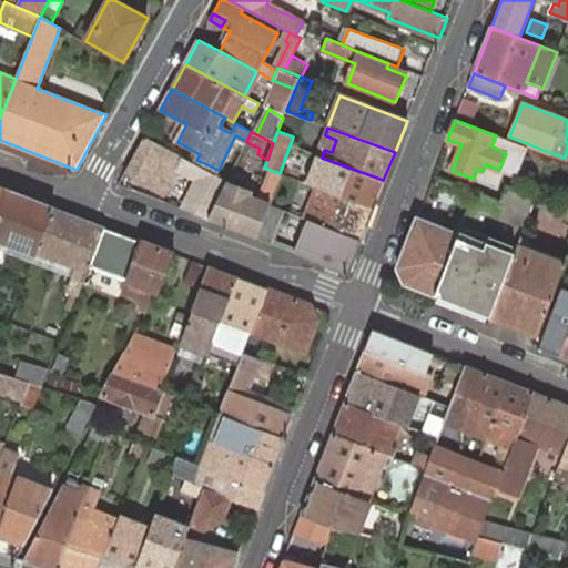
[(183,159),(144,137),(125,173),(163,194),(175,174),(183,159)]
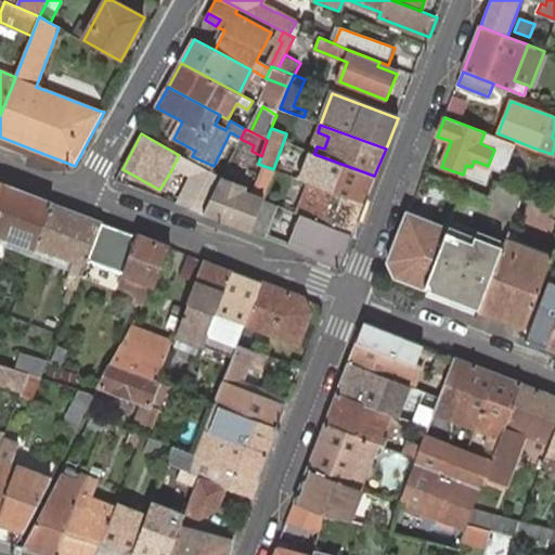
[(309,183),(364,204),(374,176),(314,154),(311,160),(318,163),(313,173),(296,167),(293,177),(309,183)]
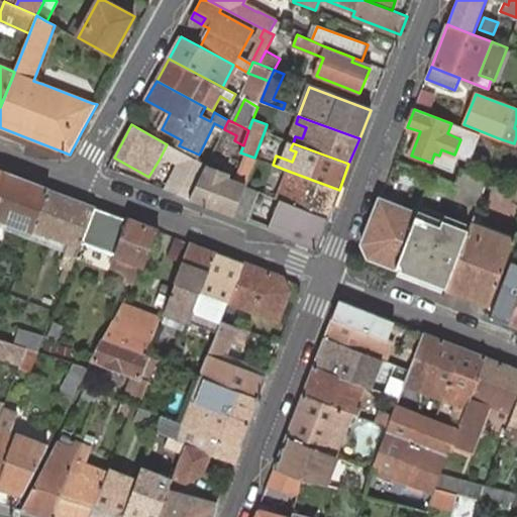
[(162,188),(188,200),(204,169),(206,165),(167,144),(160,159),(175,166),(162,188)]
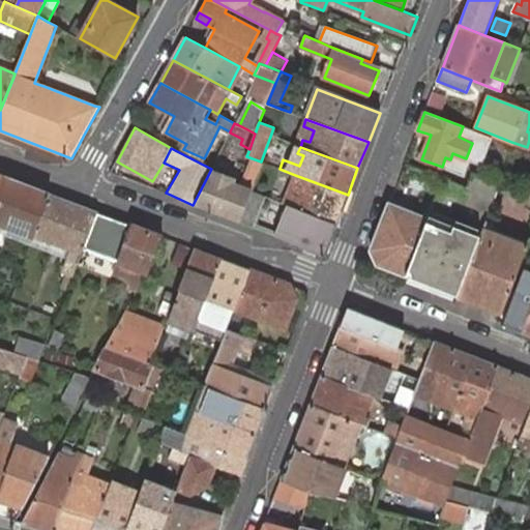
[(193,205),(193,207),(237,226),(253,192),(209,173),(193,205)]
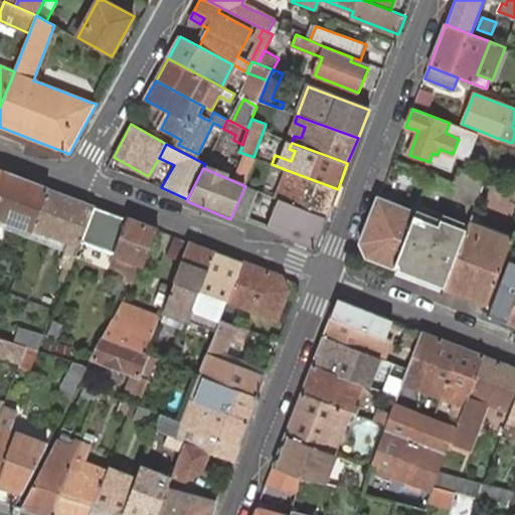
[(417,209),(416,212),(394,268),(445,286),(467,228),(469,223),(487,179),(460,169),(454,182),(431,173),(416,209),(417,209)]
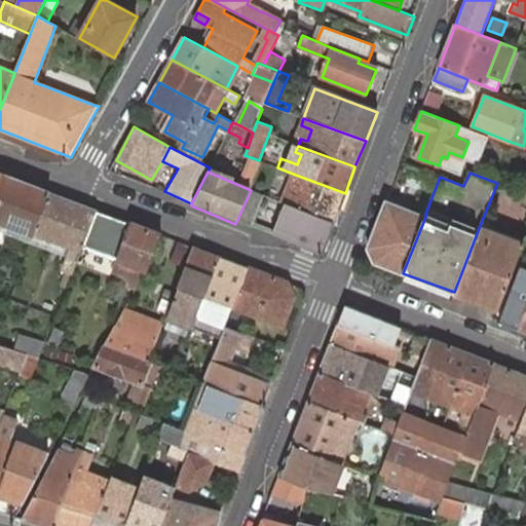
[(284,202),(333,222),(345,193),(293,174),(286,192),(277,190),(274,198),(284,202)]
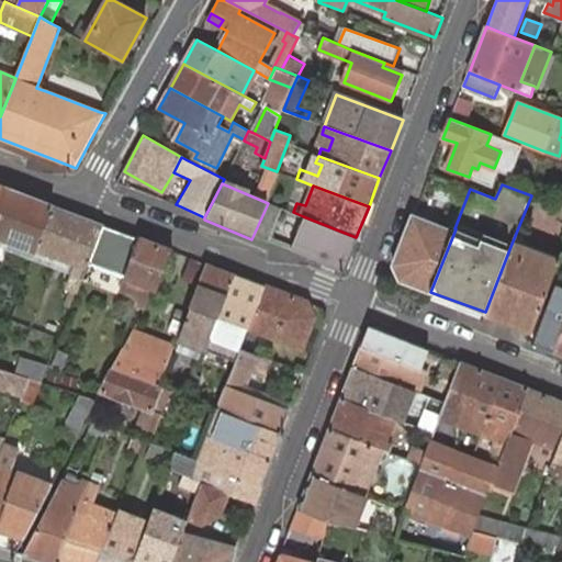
[(37,249),(54,204),(7,187),(0,206),(0,254),(1,250),(4,237),(37,249)]
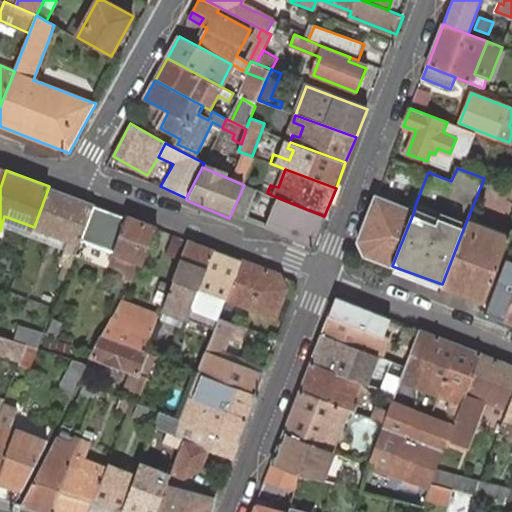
[(80,239),(94,204),(49,186),(34,227),(70,240),(65,253),(62,260),(71,263),(80,239)]
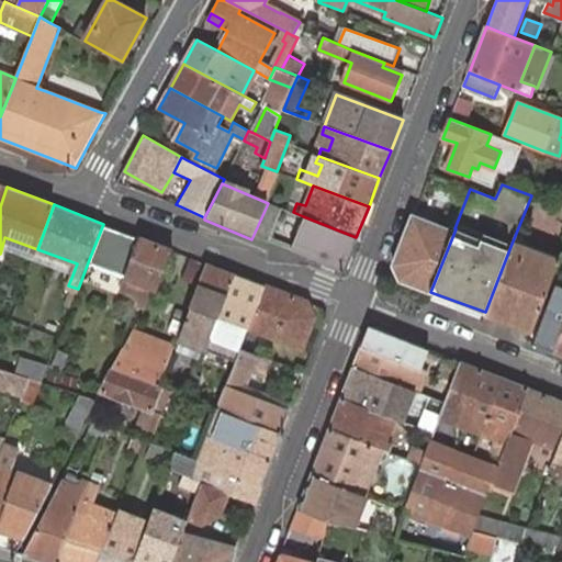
[(454,232),(413,215),(393,265),(400,280),(430,292),(454,232)]
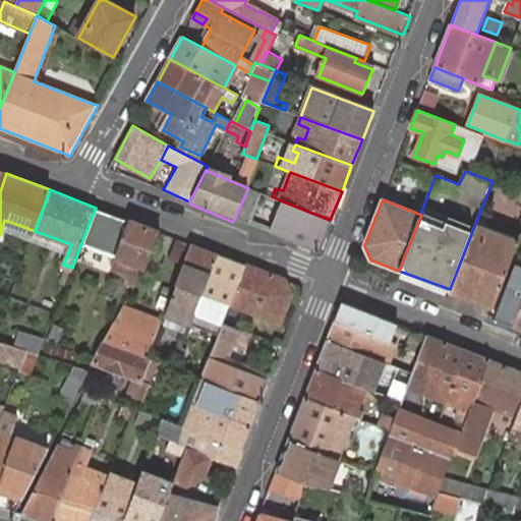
[(330,220),(281,200),(269,232),(317,251),(330,220)]
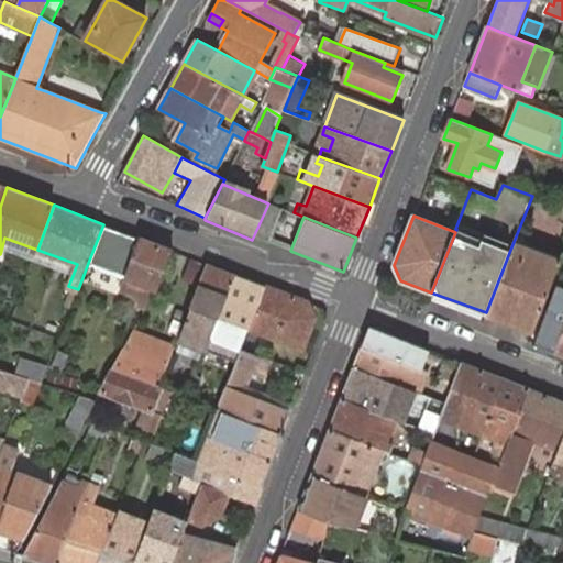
[(158,288),(173,250),(140,238),(103,224),(88,263),(125,276),(121,288),(132,293),(142,299),(141,301),(148,305),(157,288),(158,288)]
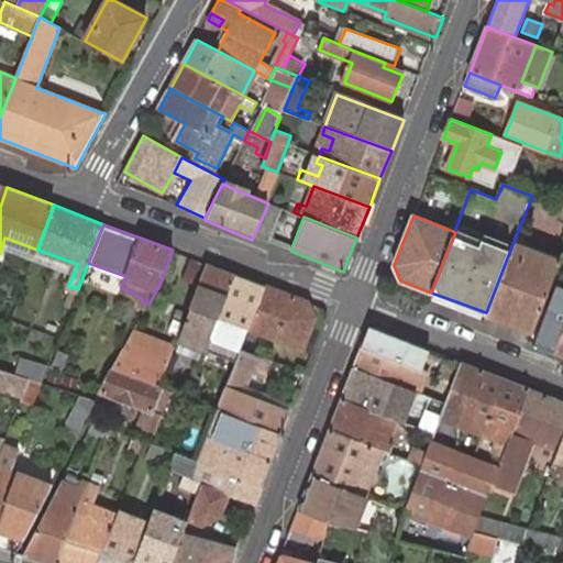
[(37,250),(4,238),(1,251),(32,263),(37,250)]
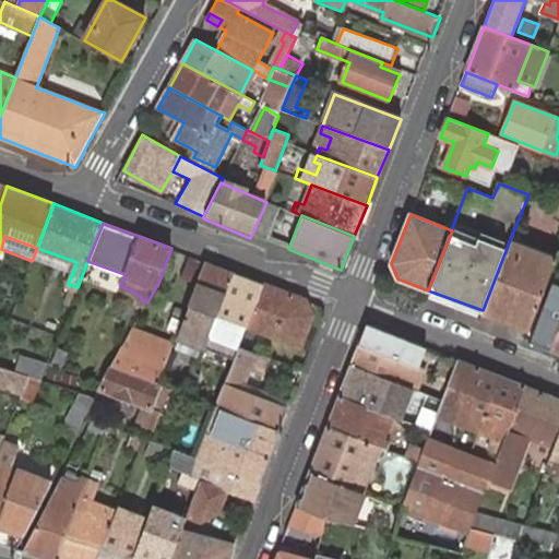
[(507,248),(483,310),(530,329),(556,260),(509,242),(507,248)]
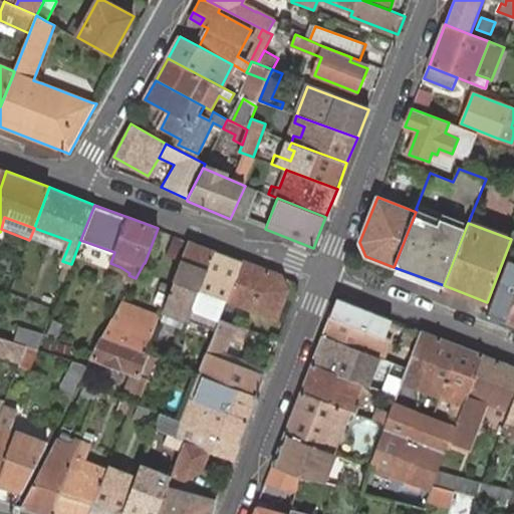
[(70,241),(34,228),(29,240),(65,254),(70,241)]
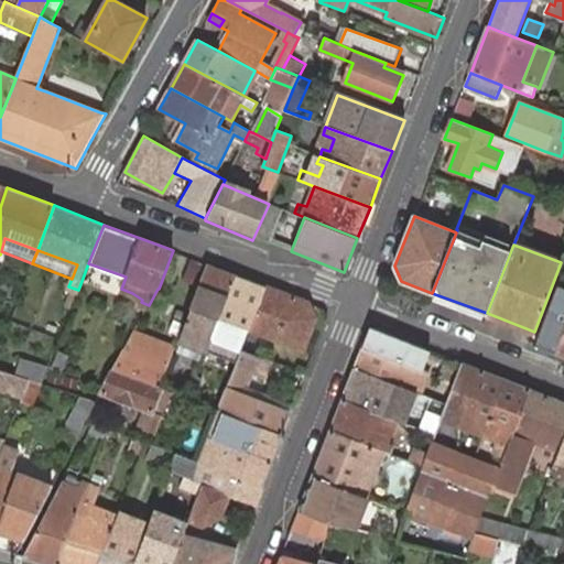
[(214,333),(237,274),(208,263),(203,277),(197,290),(179,339),(185,343),(207,350),(212,339),(214,333)]
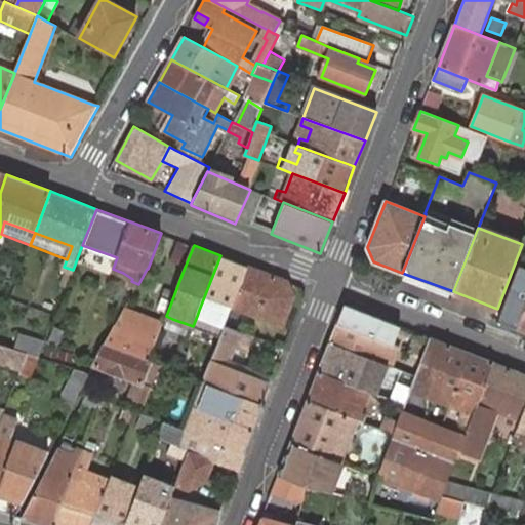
[(174,267),(184,270),(189,257),(179,253),(174,267)]
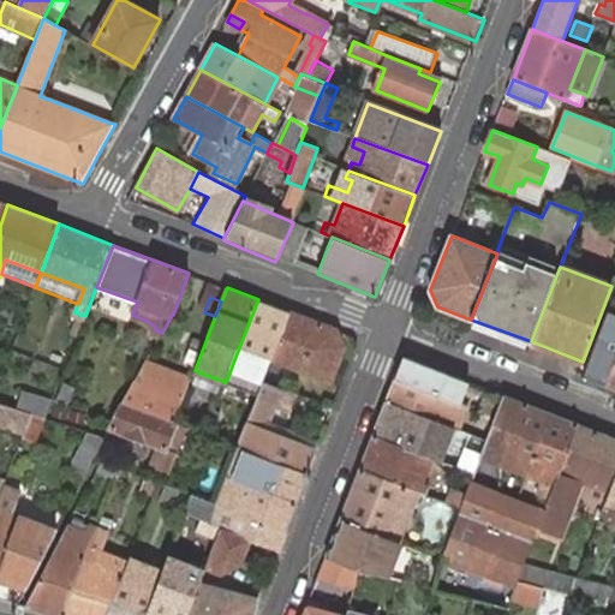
[(266,375),(272,359),(291,311),(258,299),(233,363),(231,370),(237,372),(240,365),(266,375)]
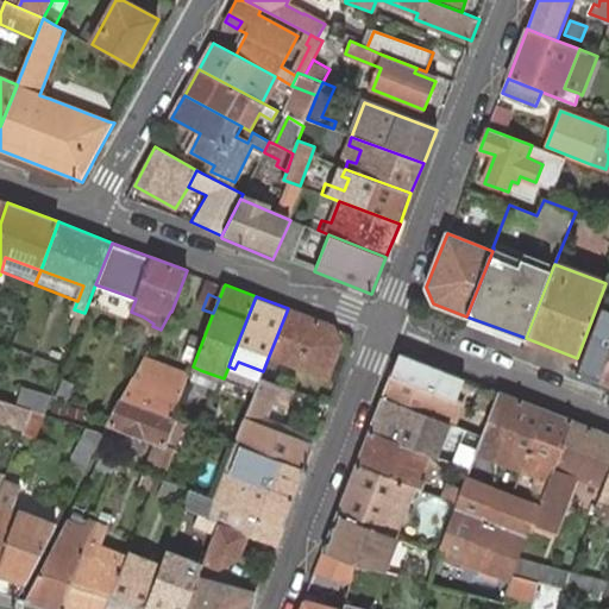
[(340,343),(333,327),(288,308),(269,356),(327,377),(340,343)]
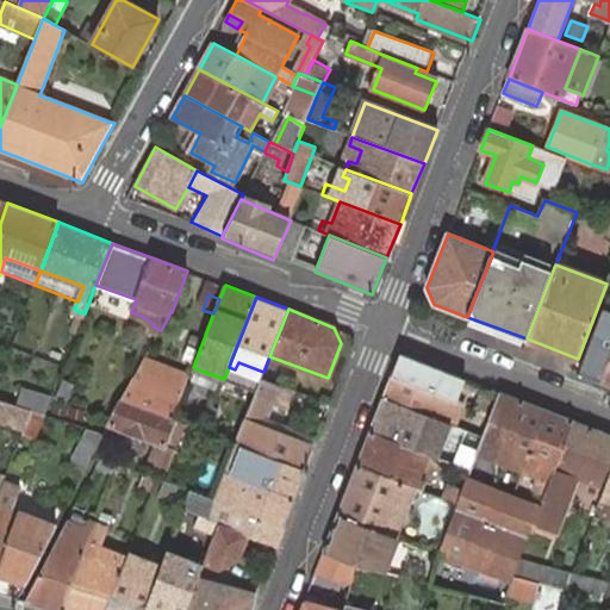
[(609,349),(591,342),(579,372),(601,380),(609,384),(609,349)]
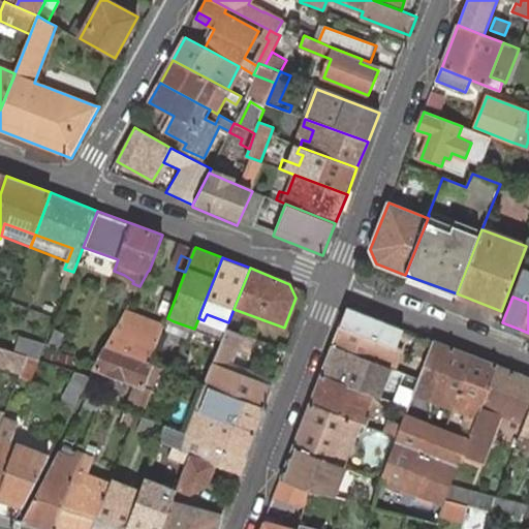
[(380,342),(387,322),(347,307),(340,325),(333,345),(390,368),(395,370),(403,350),(380,342)]
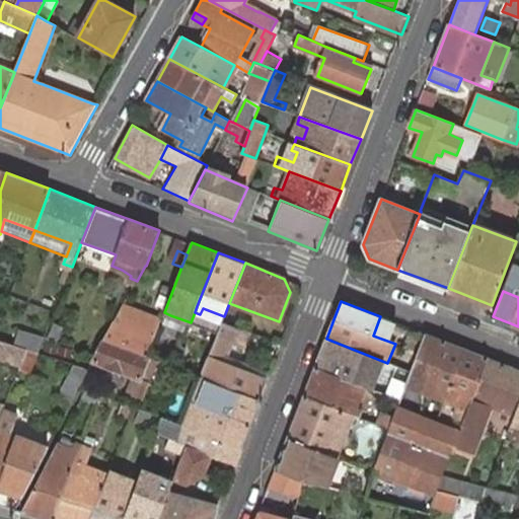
[(151,320),(122,308),(104,340),(146,357),(163,315),(154,311),(151,320)]
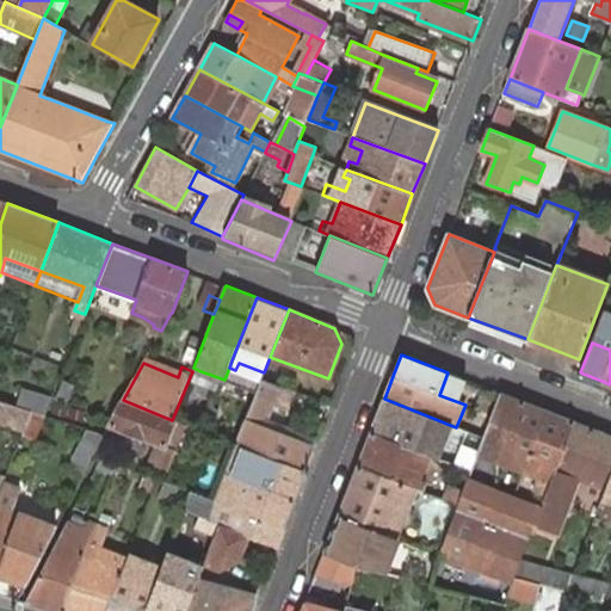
[(254,395),(272,402),(282,406),(289,389),(261,380),(254,395)]
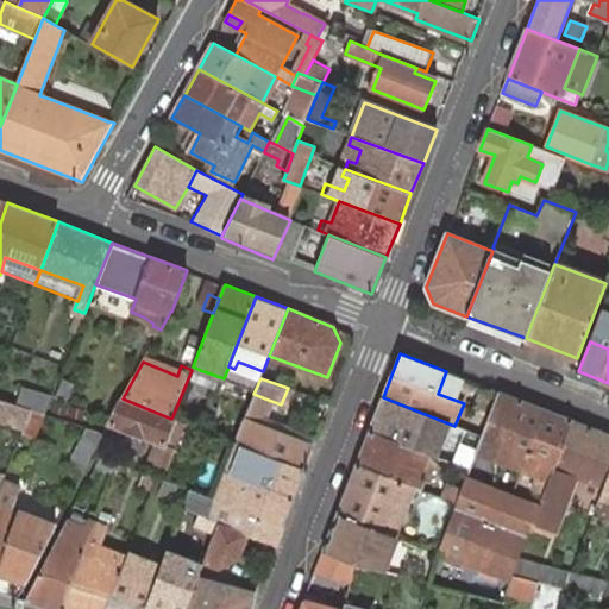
[(75,387),(64,382),(56,403),(67,407),(75,387)]
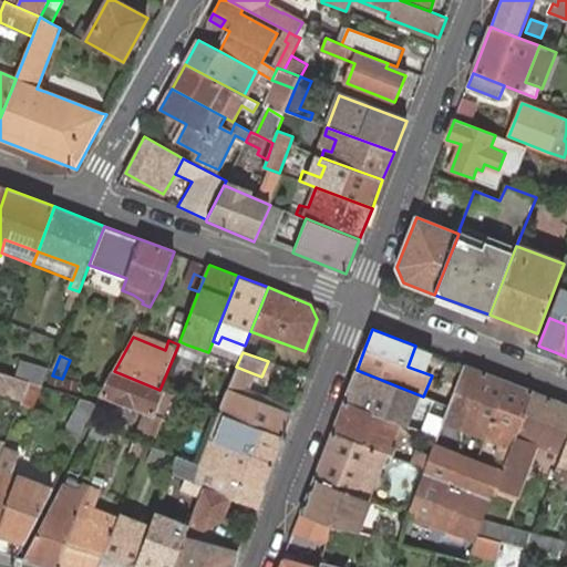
[(21,362),(16,378),(29,382),(40,384),(42,385),(48,371),(21,362)]
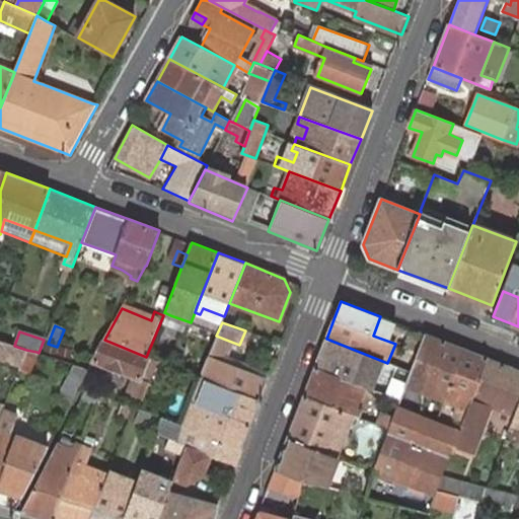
[(444,341),(427,334),(408,386),(424,393),(444,341)]
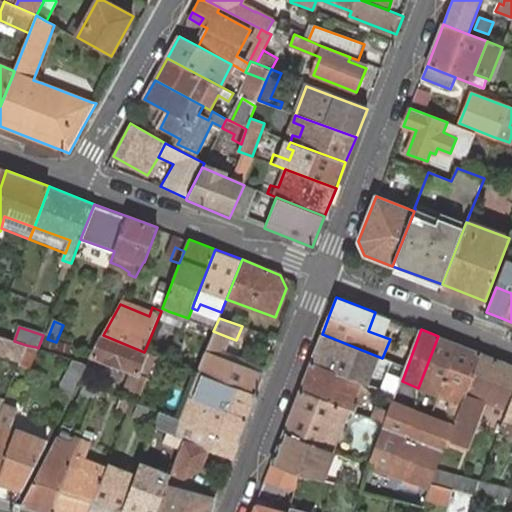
[(199,373),(255,395),(263,375),(220,358),(228,337),(213,331),(212,336),(205,352),(203,359),(197,372),(199,373)]
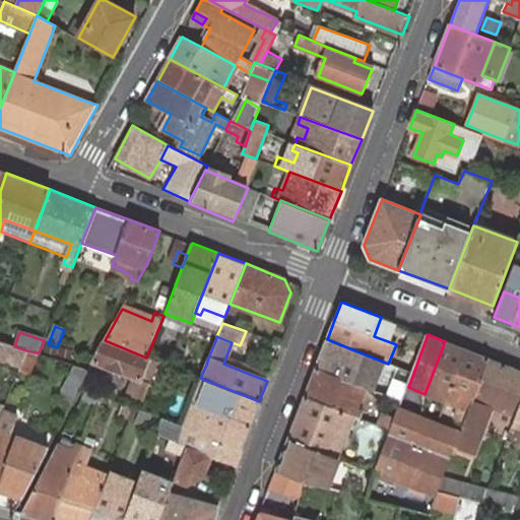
[(215,341),(208,338),(201,355),(208,358),(215,341)]
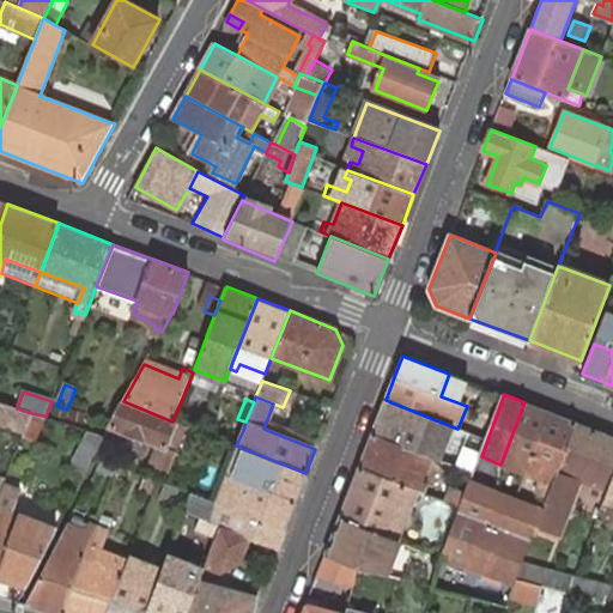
[(451,426),(386,400),(372,434),(432,457),(439,460),(451,426)]
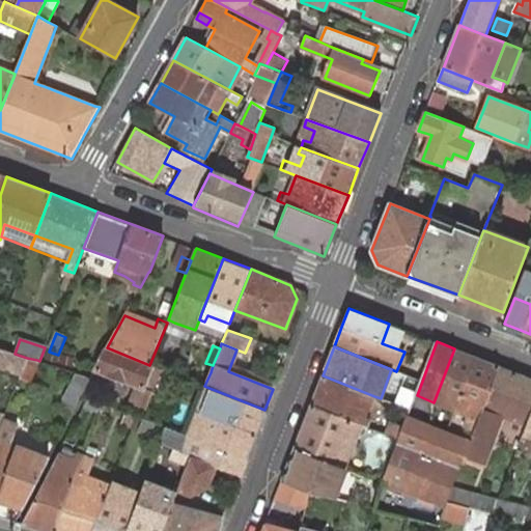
[(0,367),(21,374),(27,358),(15,354),(0,347),(0,367)]
